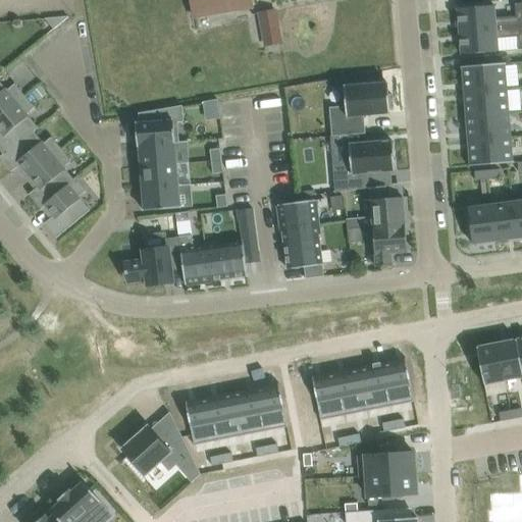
[(253,7),(251,0),(192,0),(195,17),(253,7)]
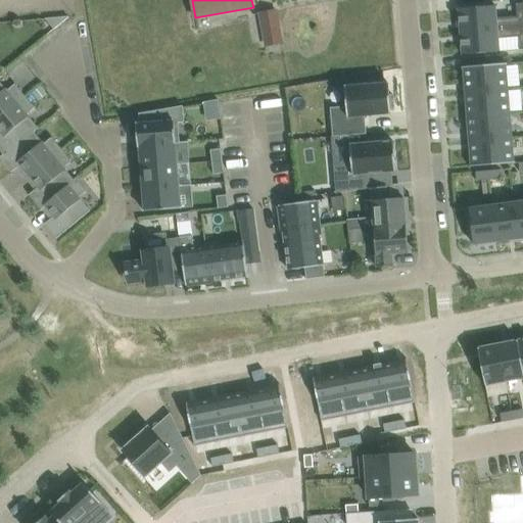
[(495,5),(459,8),(461,32),(522,26),(522,3),(517,4),(517,16),(496,18),(495,5)]
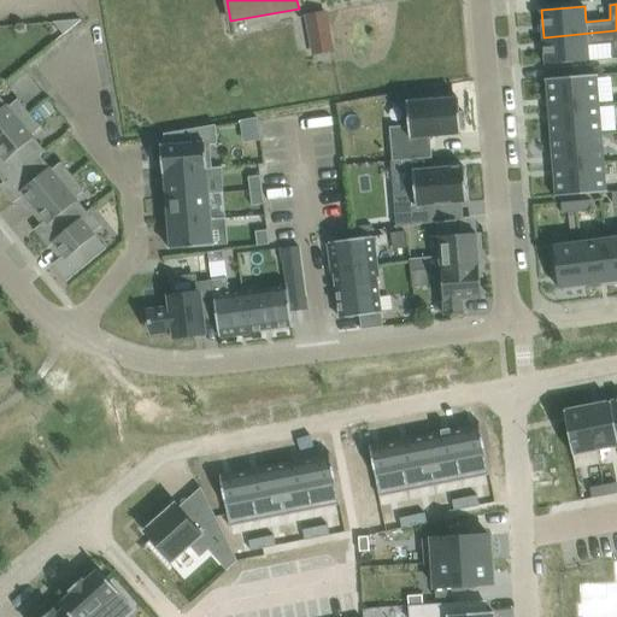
[(309,16),(316,54),(333,51),(325,12),(309,16)]
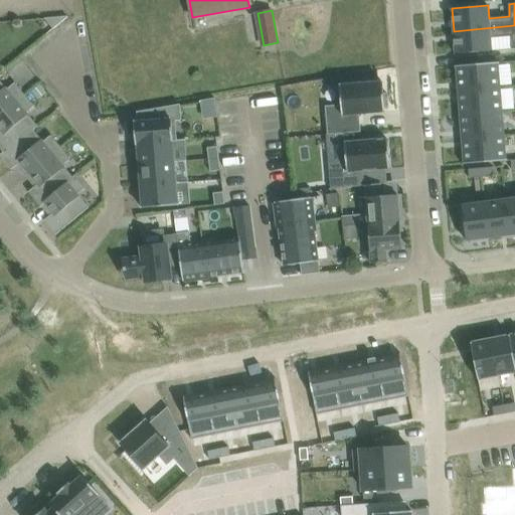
[(67,15),(45,16),(54,27),(68,16),(67,15)]
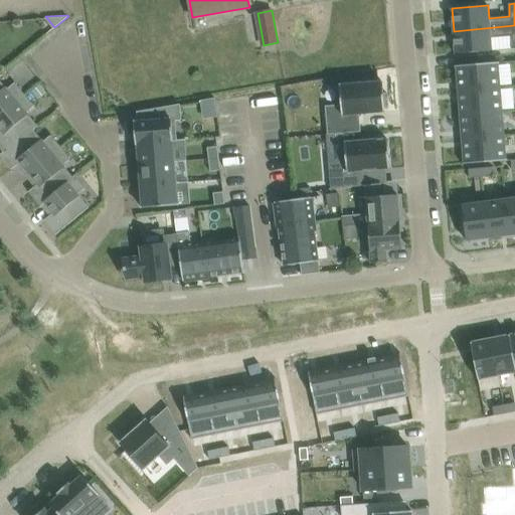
[(514,25),(454,31),(456,53),(492,50),(492,42),(511,40),(512,49),(514,48),(514,25)]
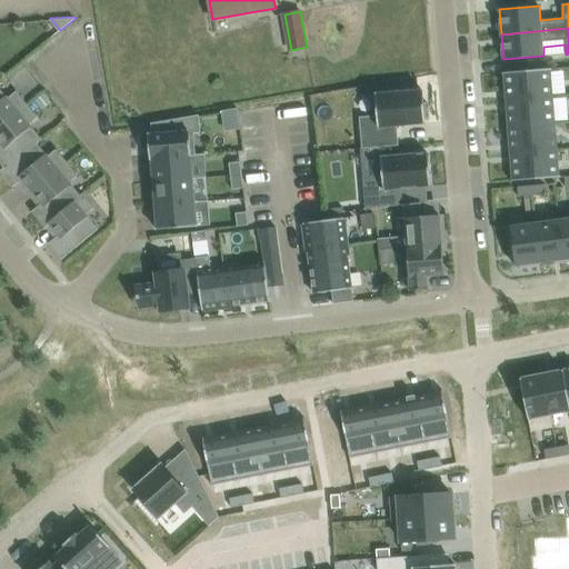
[(22,65),(9,75),(22,91),(36,81),(22,65)]
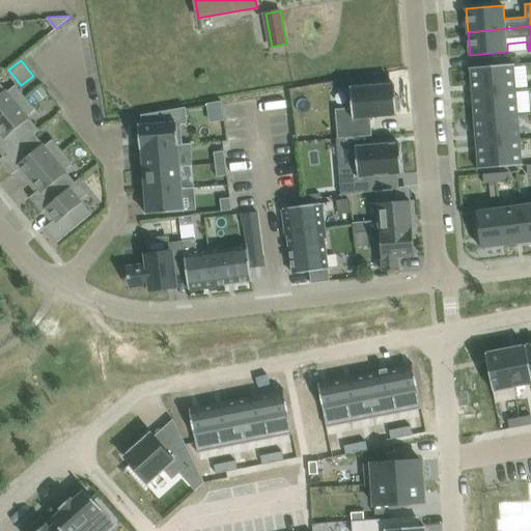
[(515,64),(469,67),(469,70),(471,68),(473,93),(515,90),(513,65),(515,65),(515,64)]
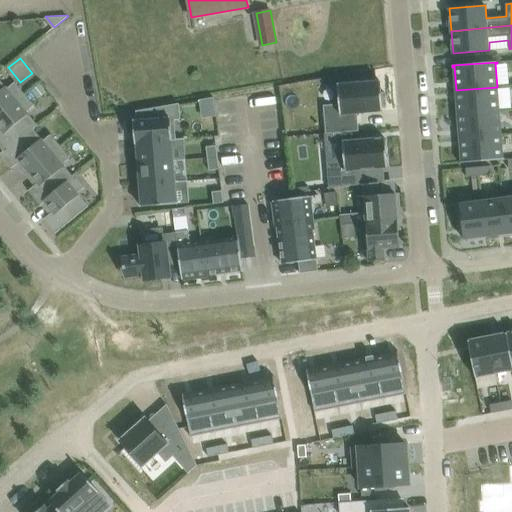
[(326,134),(359,131),(358,113),(383,111),(382,107),(387,107),(385,93),(382,93),(381,81),(377,81),(376,77),(362,78),(362,82),(338,84),(340,104),(324,105),(326,134)]
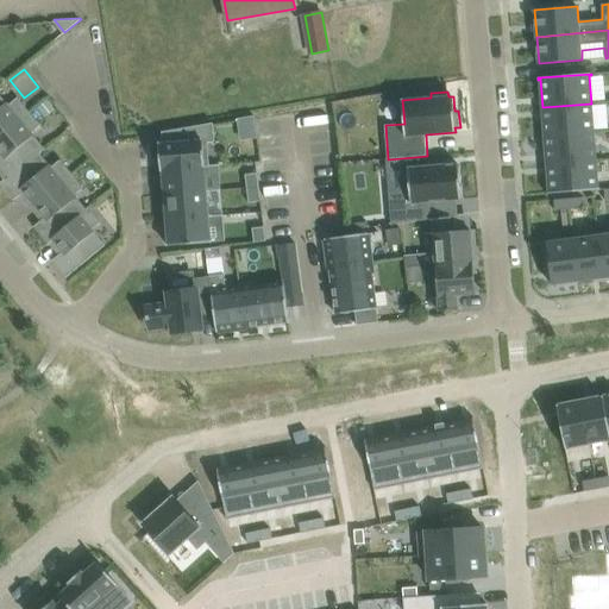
[(8,105),(0,94),(0,136),(30,112),(18,98),(8,105)]
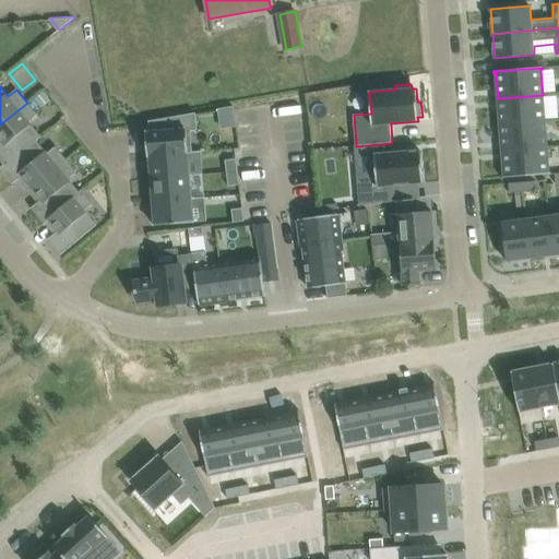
[(50,98),(44,91),(35,97),(42,105),(50,98)]
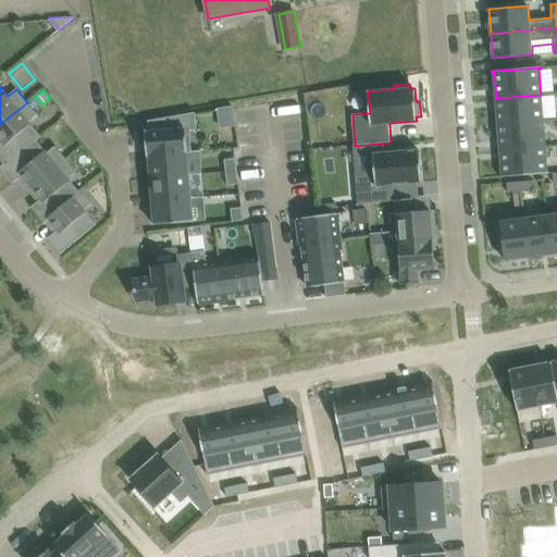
[(541,95),(496,98),(497,124),(543,121),(541,95)]
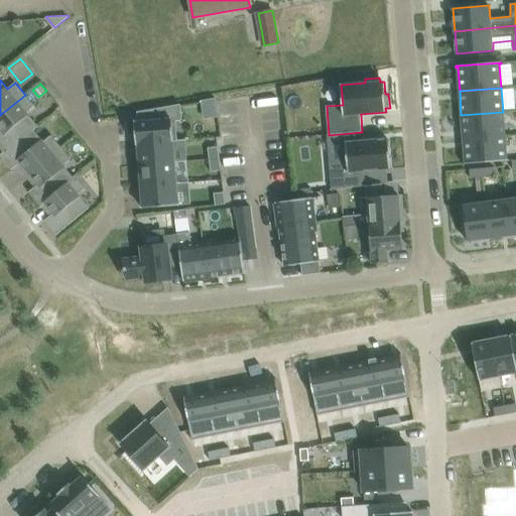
[(34,106),(25,95),(0,115),(0,129),(2,132),(0,133),(0,147),(4,153),(33,130),(38,126),(27,113),(34,106)]
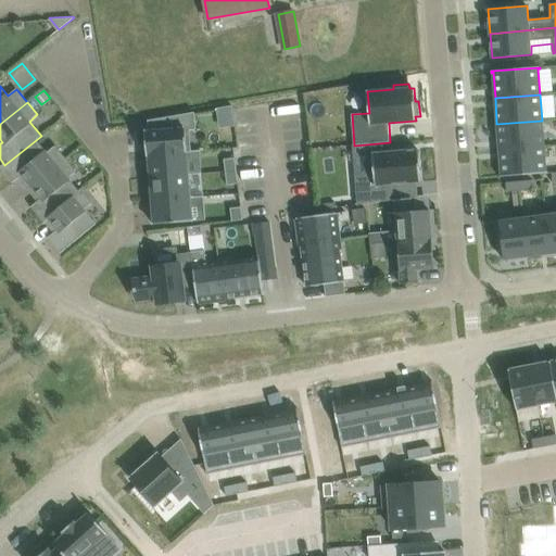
[(238,106),(224,108),(224,125),(239,125),(238,106)]
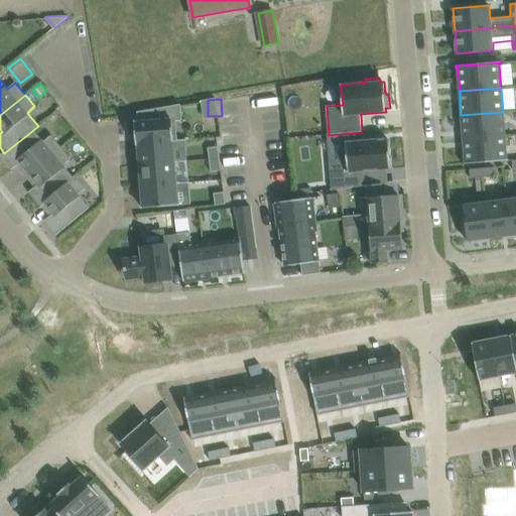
[(153,120),(135,121),(137,144),(178,140),(176,120),(182,120),(181,104),(152,109),(153,120)]
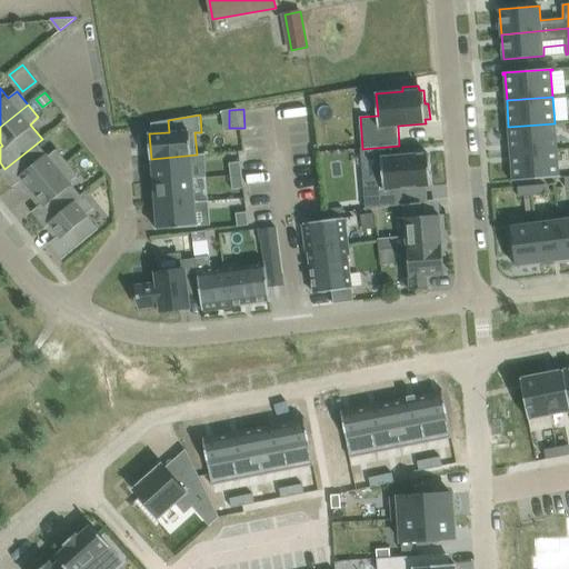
[(555,123),(508,127),(511,153),(557,150),(555,123)]
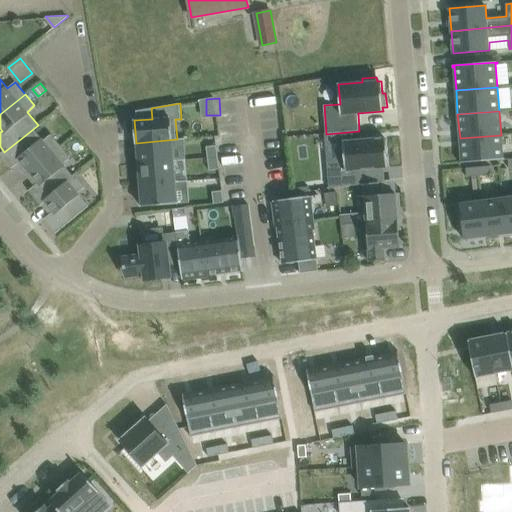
[(43,141),(33,129),(4,152),(0,156),(11,169),(20,162),(29,172),(61,146),(51,134),(43,141)]
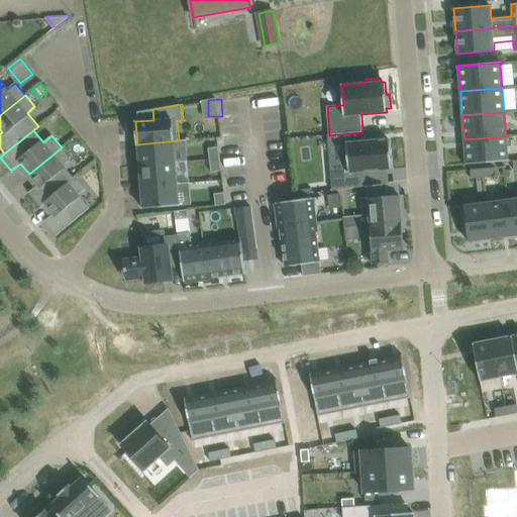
[(506,136),(464,139),(466,164),(464,164),(464,165),(510,161),(510,160),(508,160),(506,136)]
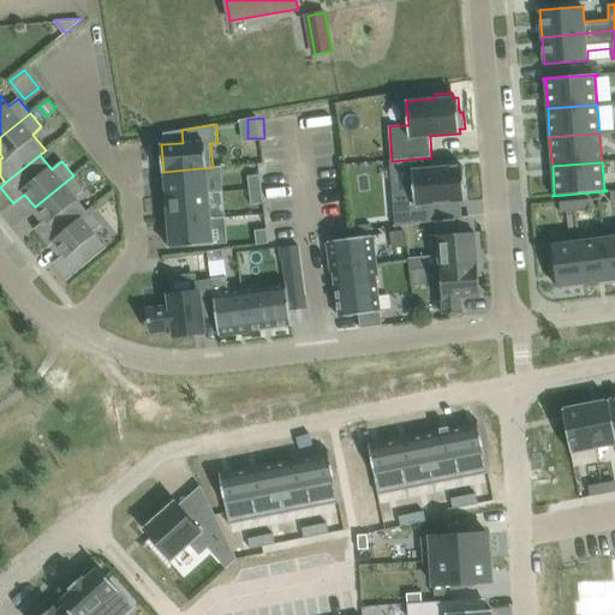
[(466,201),(463,166),(412,169),(413,190),(393,192),(395,227),(436,224),(439,224),(439,221),(437,203),(466,201)]
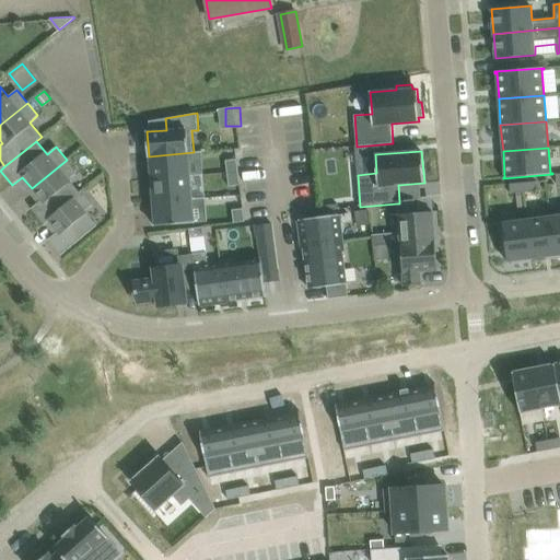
[(194,152),(149,156),(150,179),(191,176),(189,153),(194,153),(194,152)]
